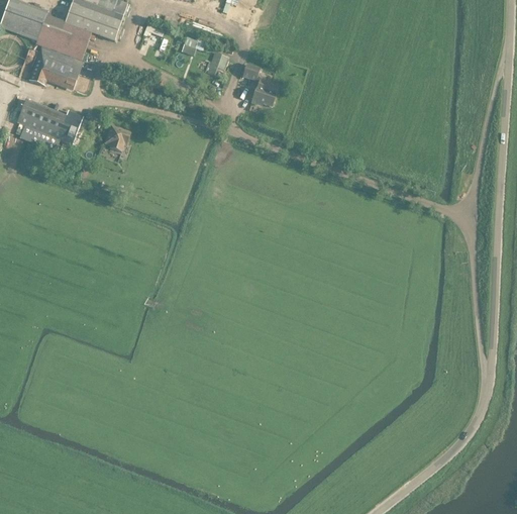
[(47,10),(17,0),(0,0),(0,27),(36,40),(46,13),(47,10)]
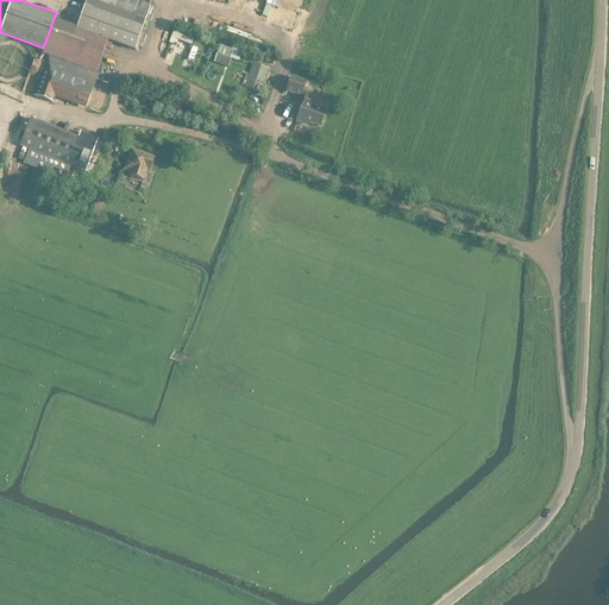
[(83,0),(75,24),(107,36),(135,45),(150,1),(146,0),(83,0)]
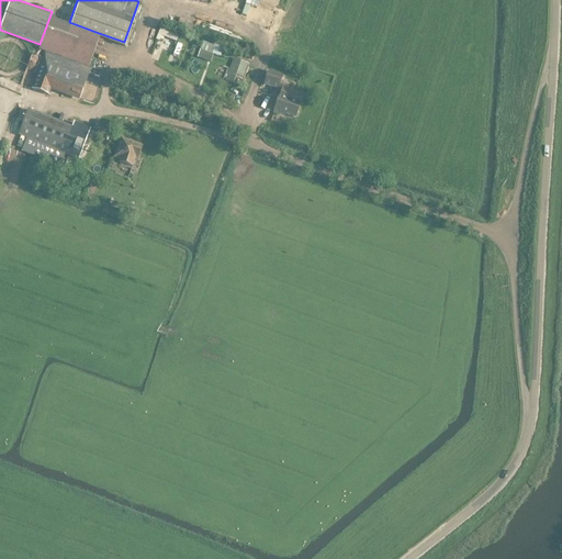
[(38,46),(44,48),(88,64),(99,33),(69,22),(51,14),(40,44),(38,46)]
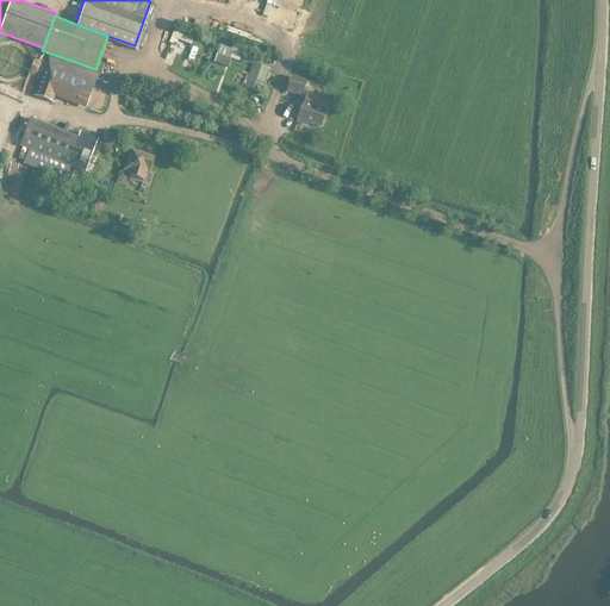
[(30,57),(30,52),(29,49),(26,45),(25,43),(22,41),(18,38),(16,37),(11,37),(7,37),(4,38),(0,38),(0,74),(4,76),(8,77),(13,76),(17,76),(19,74),(24,72),(26,68),(29,64),(30,61),(30,57)]
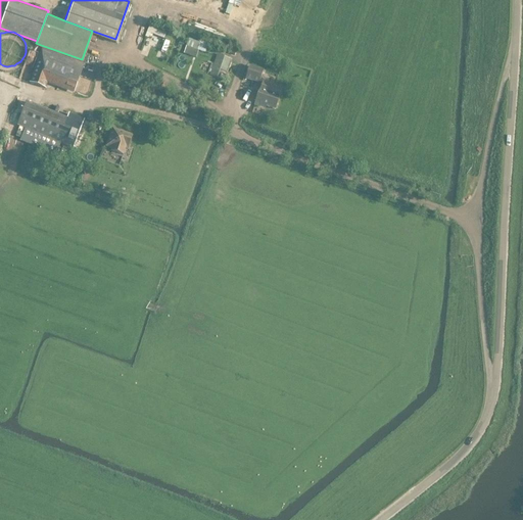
[(188,37),(186,43),(195,46),(194,49),(197,50),(198,47),(204,49),(207,42),(199,39),(199,41),(188,37)]
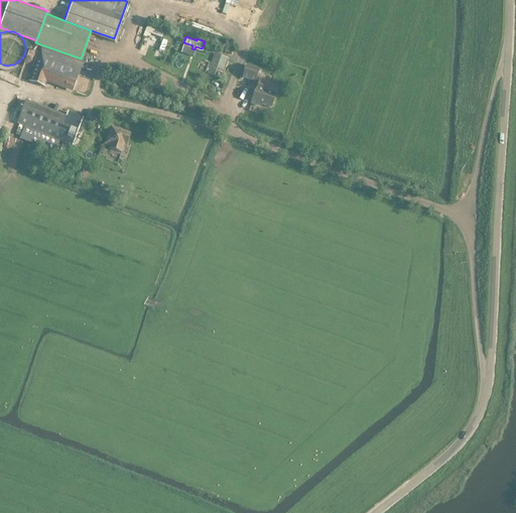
[(40,44),(35,58),(28,80),(44,85),(46,78),(74,87),(79,74),(84,59),(81,58),(40,44)]
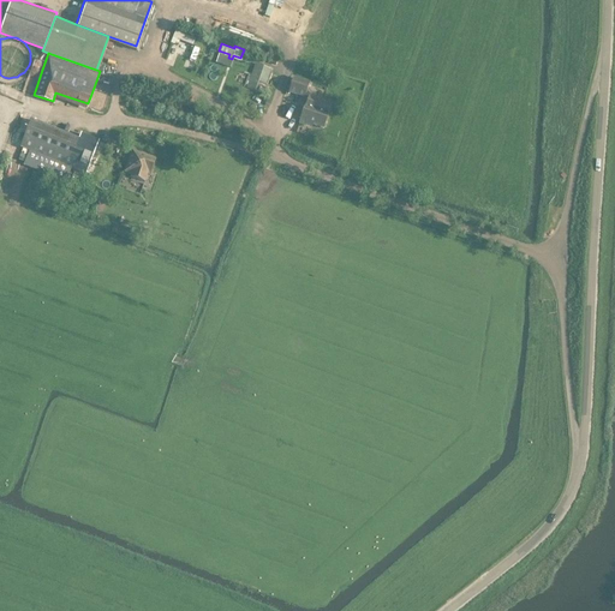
[(246,84),(264,90),(272,66),(255,60),(246,84)]
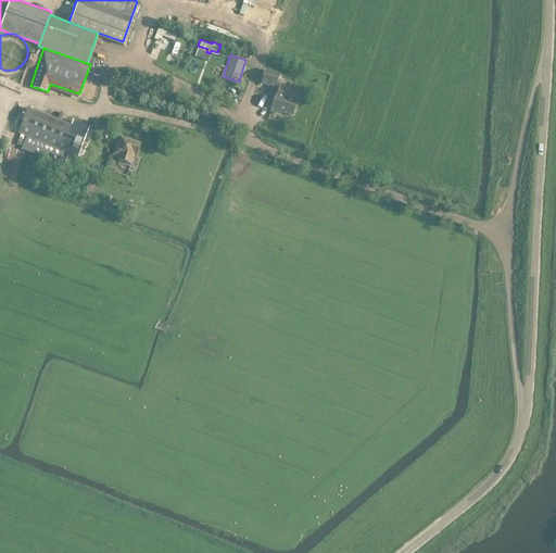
[(261,80),(275,85),(279,72),(265,67),(261,80)]
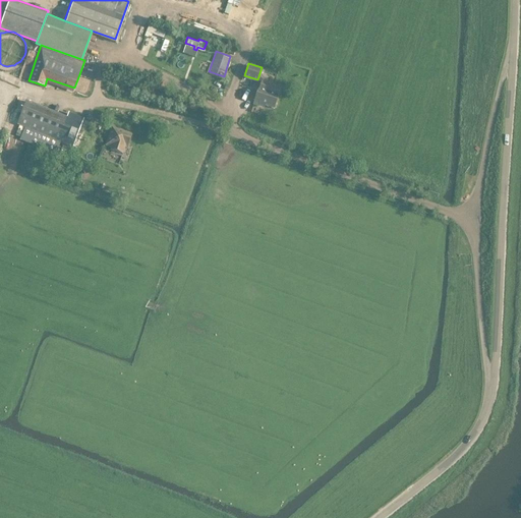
[(258,103),(258,102),(274,106),(279,91),(281,83),(272,80),(269,90),(258,87),(253,102),(258,103)]
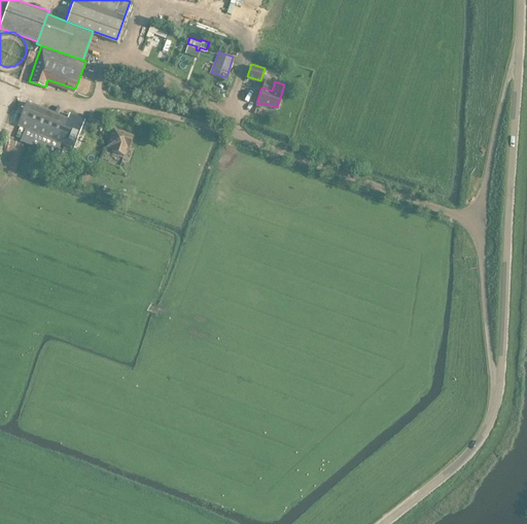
[(21,139),(56,152),(70,116),(26,100),(16,124),(26,127),(21,139)]
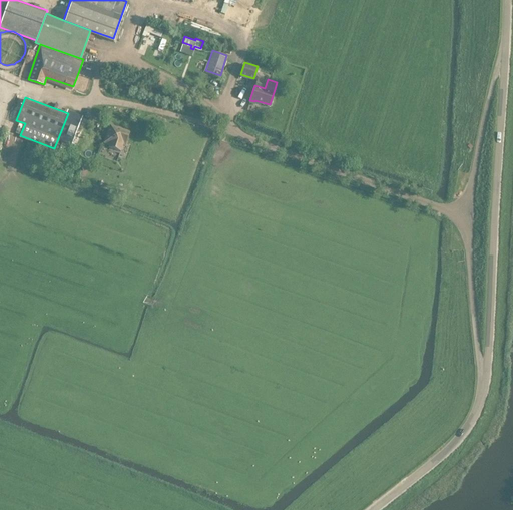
[(108,145),(120,149),(123,142),(125,143),(129,130),(109,123),(103,140),(109,142),(108,145)]
